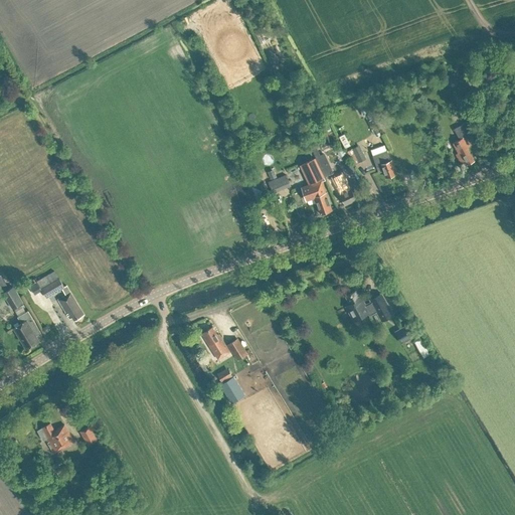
[(443,76),(446,86),(458,80),(454,72),(443,76)]
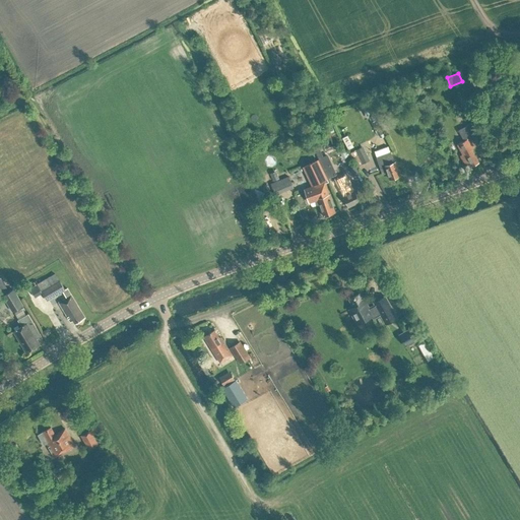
[(399,113),(389,117),(391,121),(401,117),(399,113)]
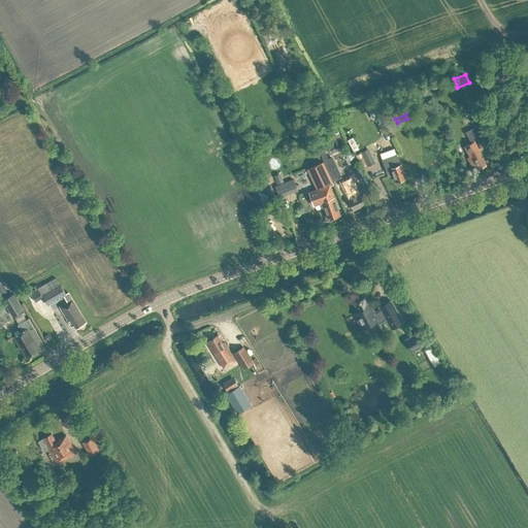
[(378,116),(374,118),(377,123),(382,131),(384,136),(385,136),(386,140),(390,138),(386,129),(382,121),(378,116)]
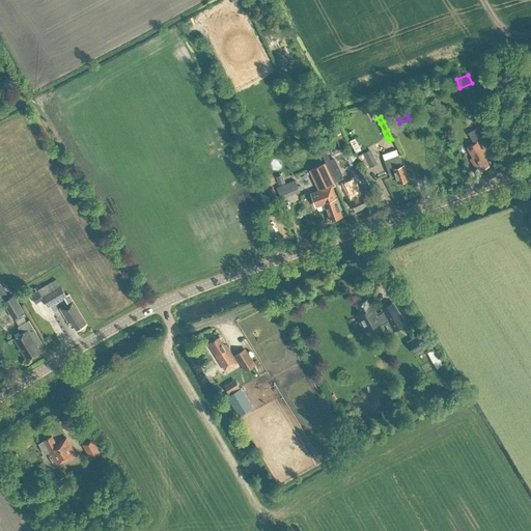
[(479,140),(485,137),(479,127),(468,132),(474,143),(479,140)]
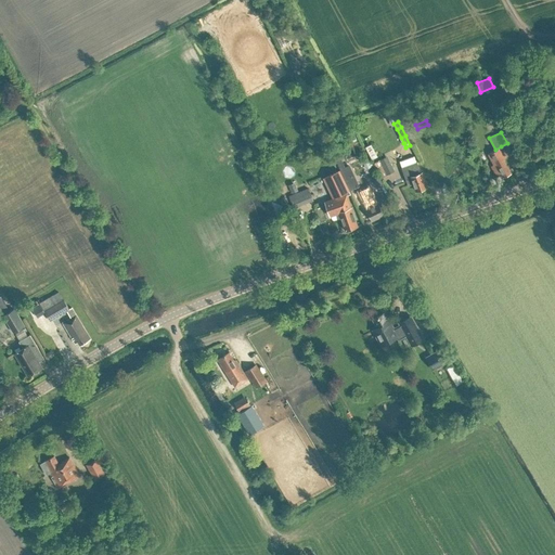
[(501,146),(495,150),(488,153),(493,164),(491,166),(499,179),(511,172),(503,159),(506,157),(501,146)]
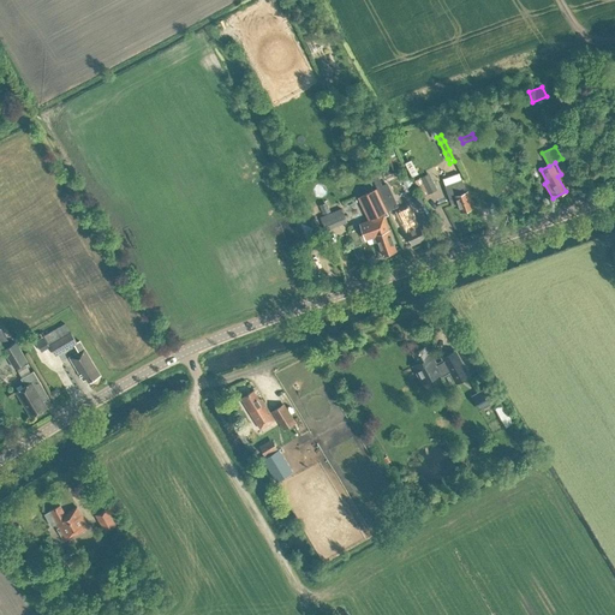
[(430,174),(417,181),(424,196),(439,189),(430,174)]
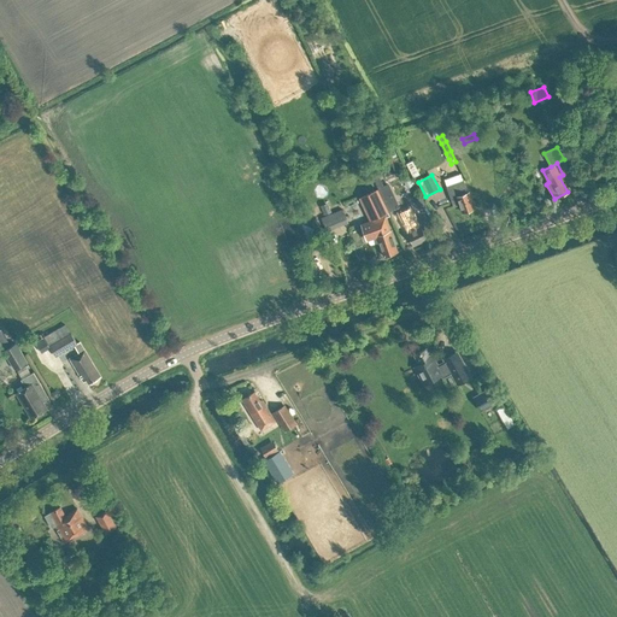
[(463,212),(475,209),(469,192),(468,192),(464,181),(446,187),(451,200),(458,198),(463,212)]
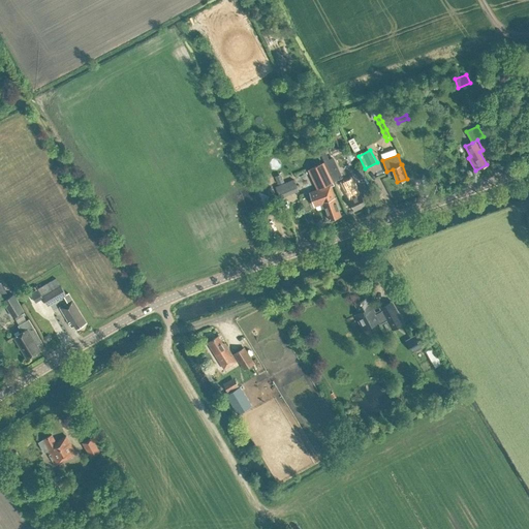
[(333,157),(323,161),(333,181),(341,176),(333,157)]
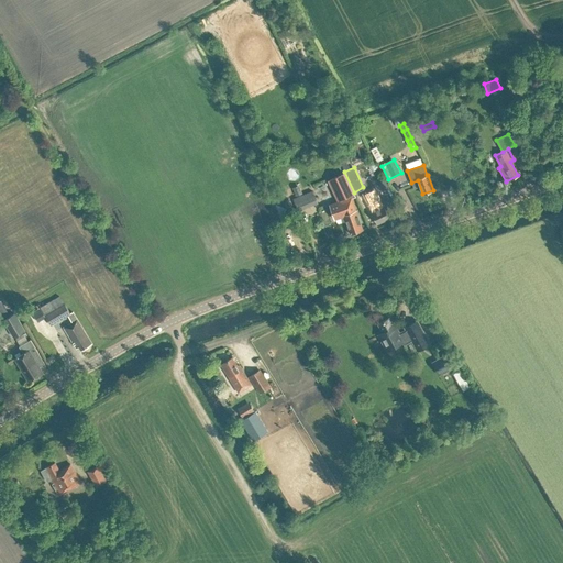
[(344,170),(328,178),(332,187),(335,186),(341,199),(330,203),(334,219),(344,216),(350,232),(363,228),(351,197),(355,195),(354,192),(344,172),(344,170)]
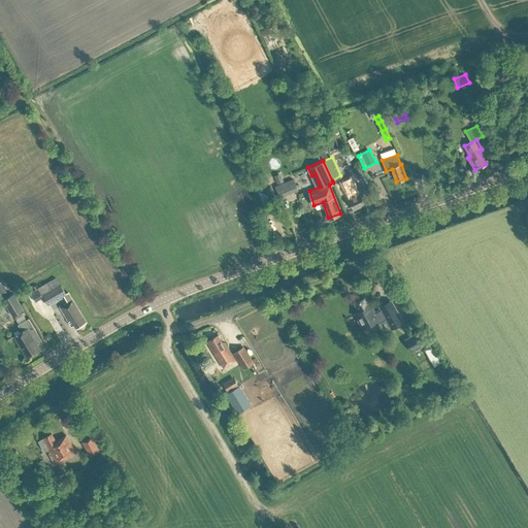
[(279,173),(274,175),(277,183),(283,180),(279,173)]
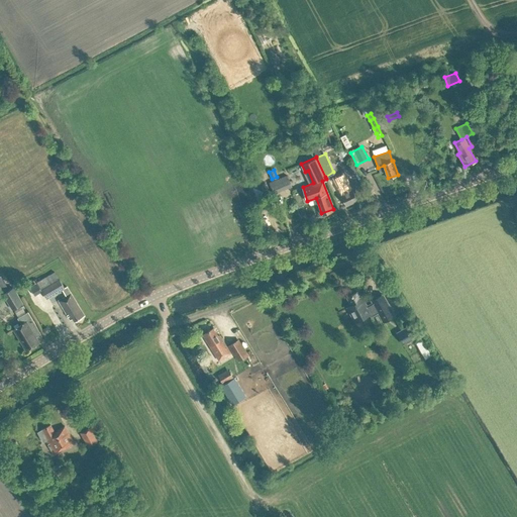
[(344,172),(330,179),(338,195),(340,194),(346,205),(357,199),(347,178),(344,172)]
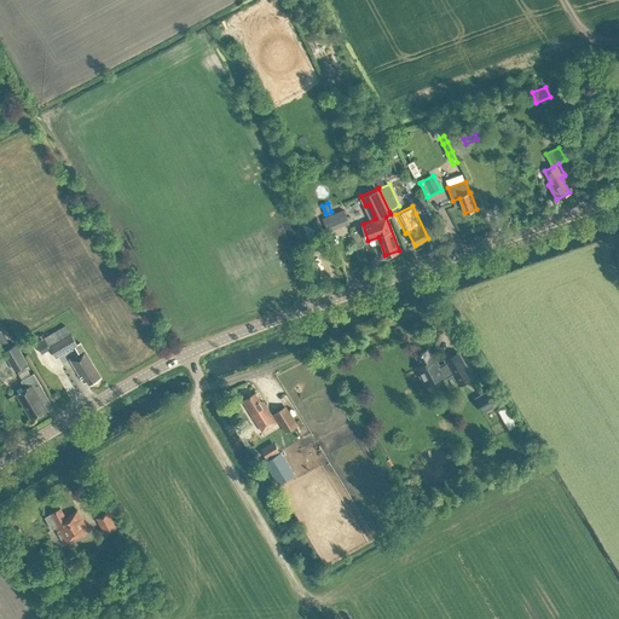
[(343,209),(335,213),(340,224),(348,220),(343,209)]
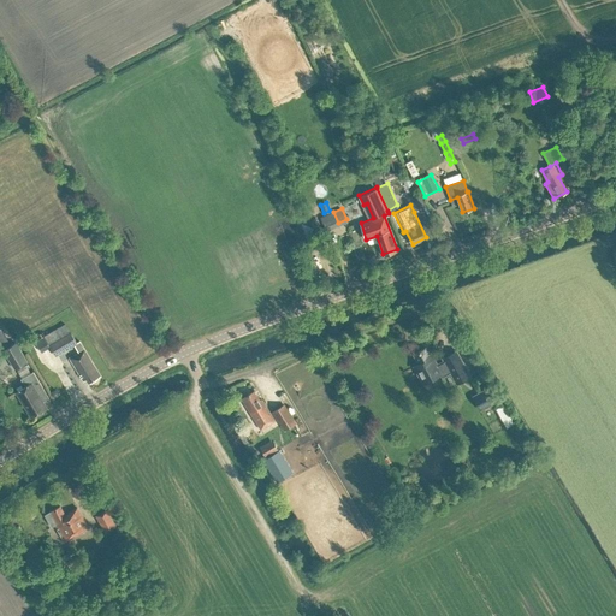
[(80,353),(70,357),(84,381),(87,379),(89,383),(98,377),(90,365),(93,363),(80,339),(76,341),(71,331),(66,333),(61,325),(45,336),(49,343),(55,356),(75,345),(80,353)]
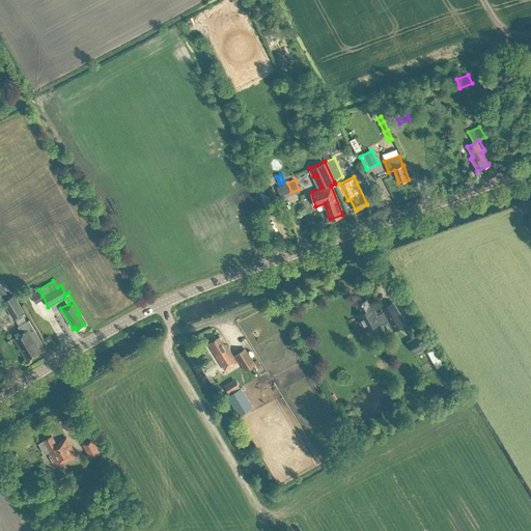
[(1,282),(0,283),(0,299),(1,301),(8,296),(1,282)]
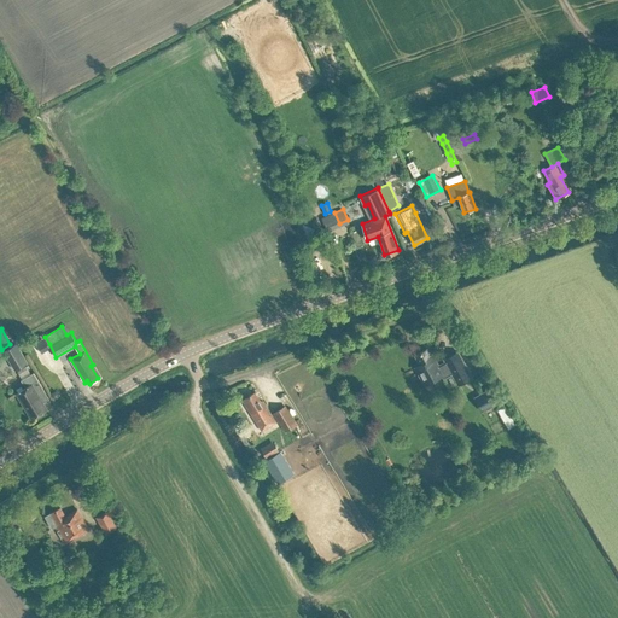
[(4,351),(15,369),(28,361),(16,343),(4,351)]
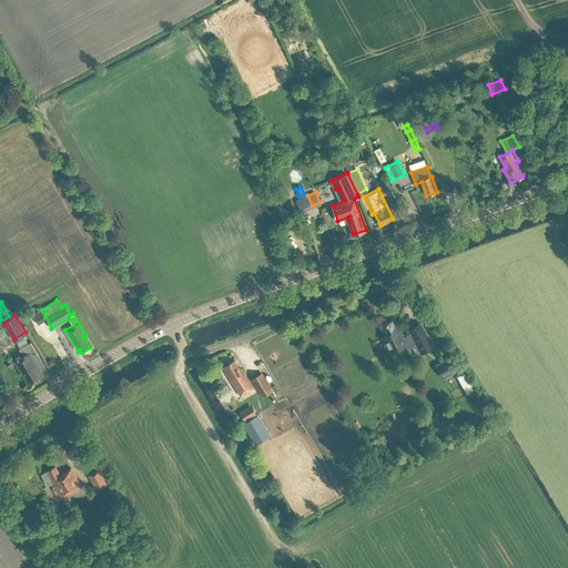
[(391,353),(406,345),(407,347),(416,343),(421,353),(434,346),(421,322),(407,330),(408,332),(404,335),(399,327),(397,328),(393,320),(382,325),(387,334),(382,337),(391,353)]
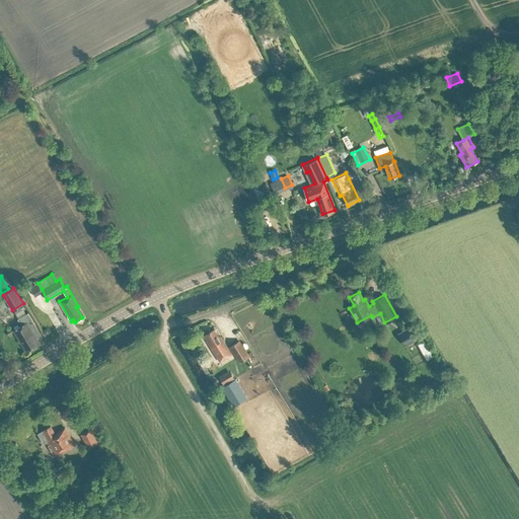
[(21,325),(14,329),(26,351),(40,344),(36,338),(42,335),(28,312),(17,318),(21,325)]
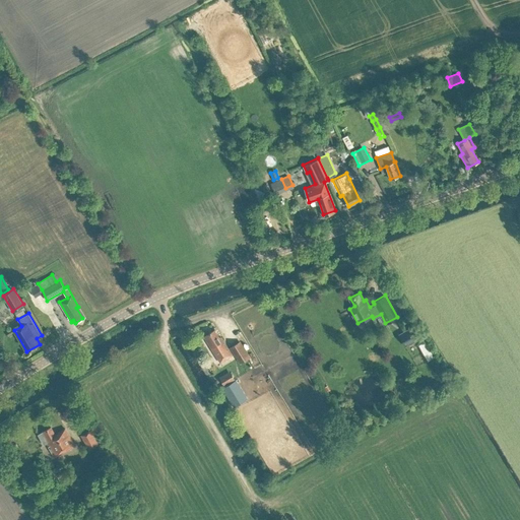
[(413,325),(399,334),(406,346),(420,337),(413,325)]
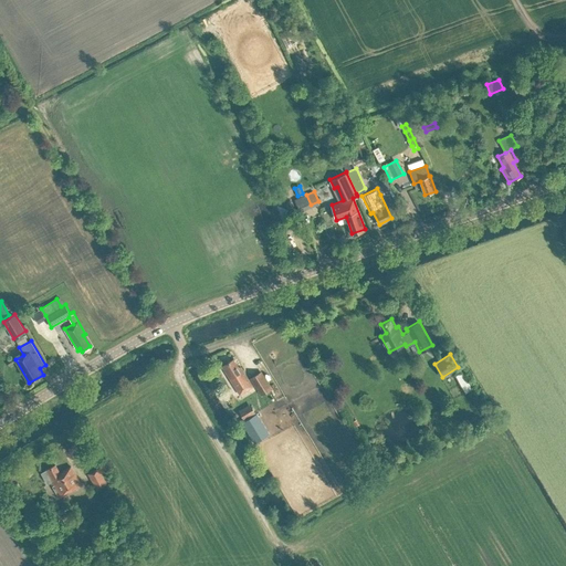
[(240,395),(253,386),(241,366),(240,367),(234,358),(222,366),(240,395)]
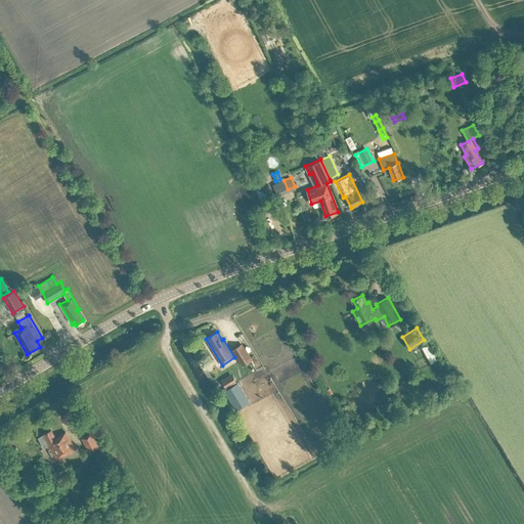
[(252,359),(242,344),(231,350),(242,365),(252,359)]
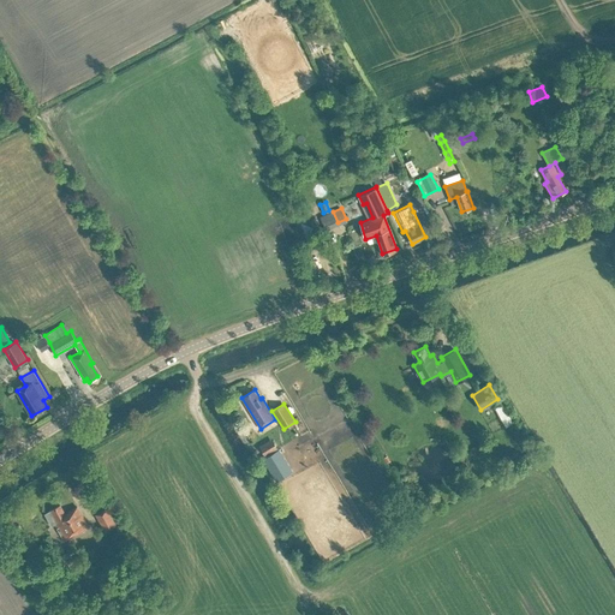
[(495,408),(505,427),(513,423),(503,404),(495,408)]
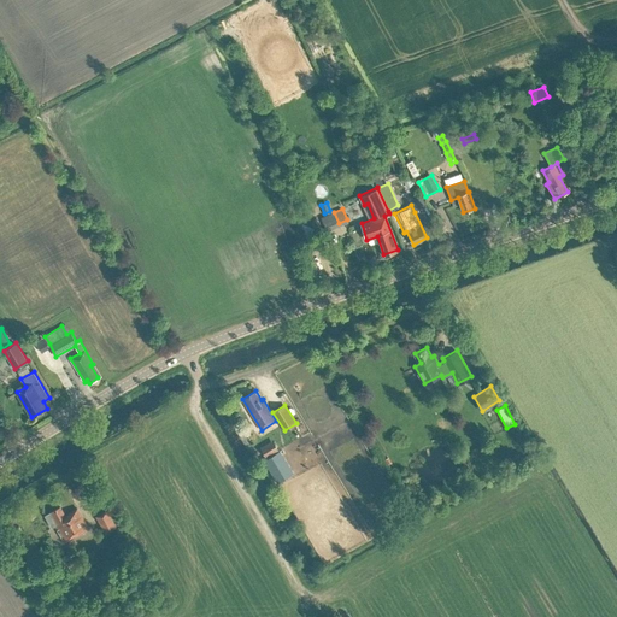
[(272,440),(260,447),(266,457),(278,450),(272,440)]
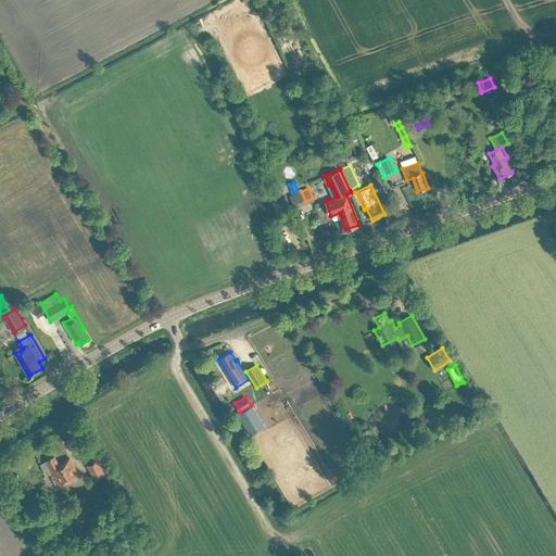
[(59,464),(54,456),(47,460),(41,464),(47,474),(50,471),(59,488),(80,476),(70,457),(59,464)]
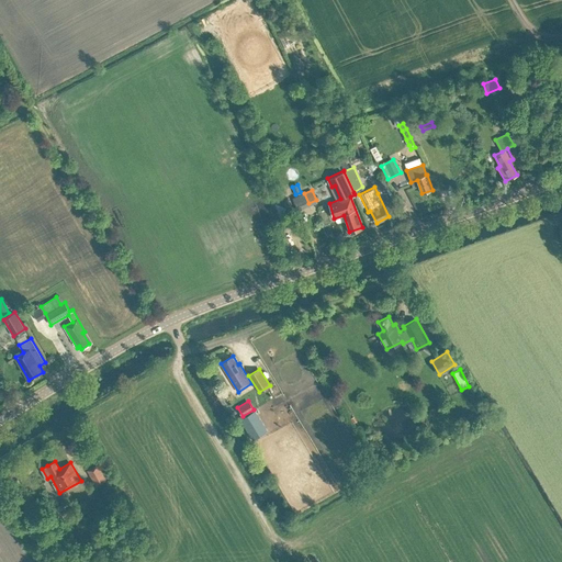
[(105,480),(97,464),(88,470),(96,484),(105,480)]
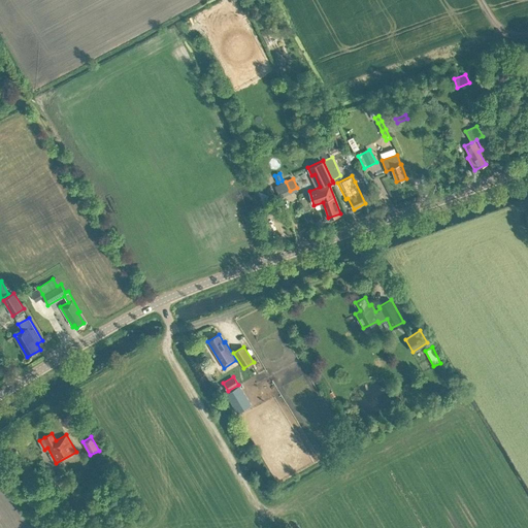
[(58,473),(53,476),(57,484),(62,481),(58,473)]
